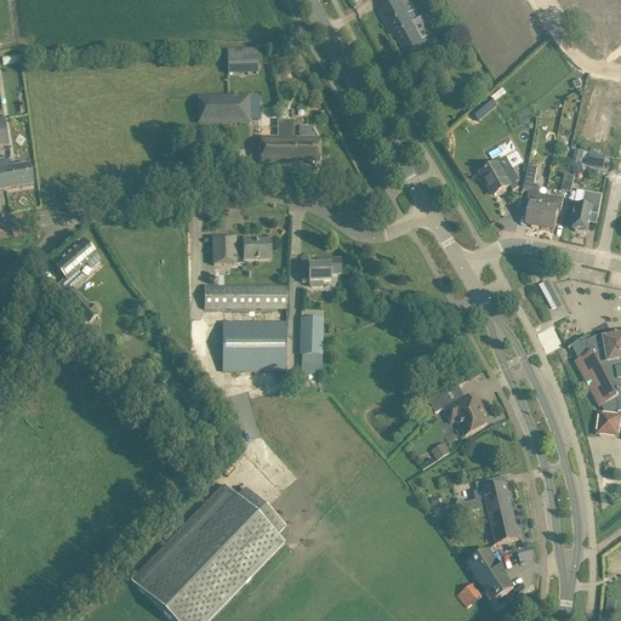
[(397,38),(408,60),(427,49),(412,23),(417,21),(405,0),(400,0),(379,12),(393,39),(397,38)]
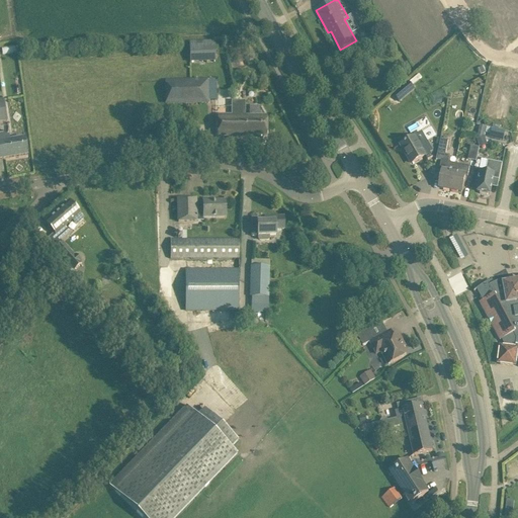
[(517,27),(511,20),(503,26),(516,39),(517,37),(517,27)]
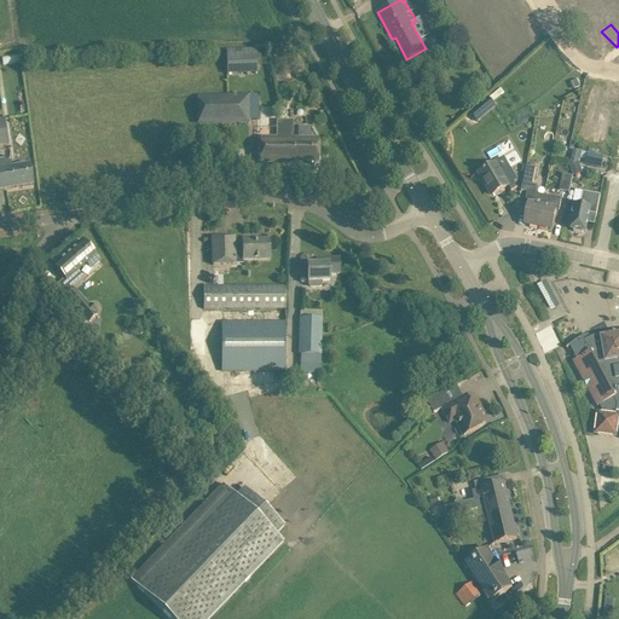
[(601,32),(593,40),(607,56),(617,47),(601,32)]
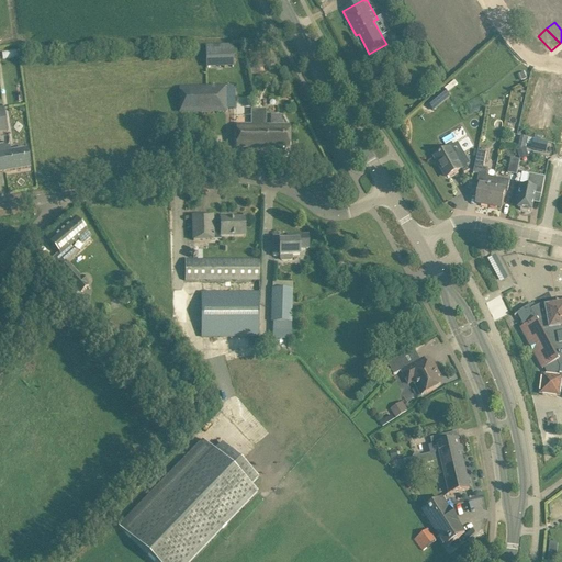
[(203,69),(232,68),(231,45),(202,46),(203,69)]
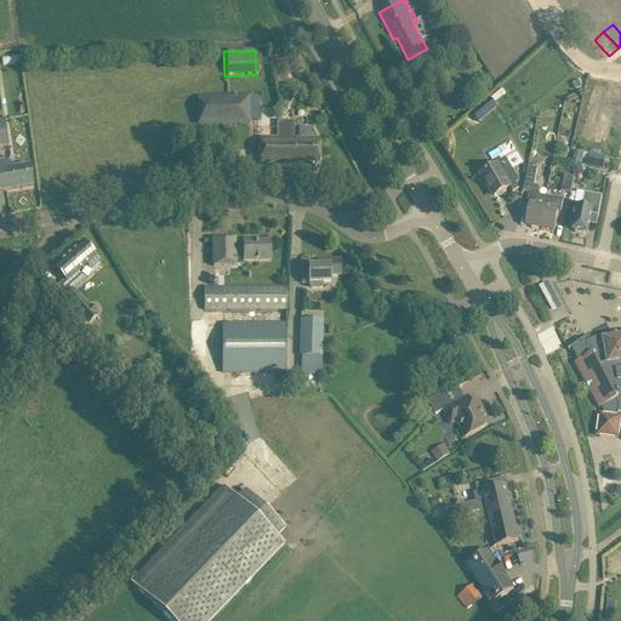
[(1,66),(18,63),(17,56),(0,58),(1,66)]
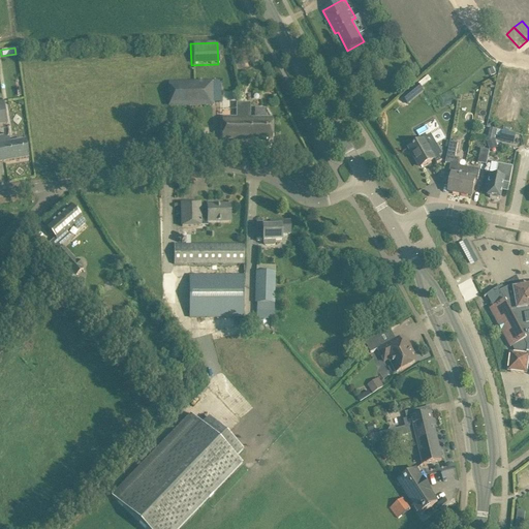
[(378,63),(369,69),(374,80),(376,79),(382,74),(384,73),(378,63)]
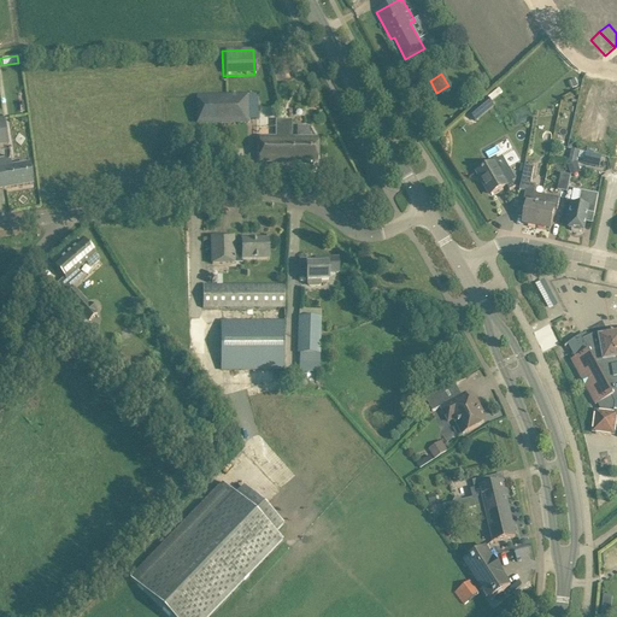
[(197,97),(198,125),(248,123),(248,121),(247,109),(247,95),(197,97)]
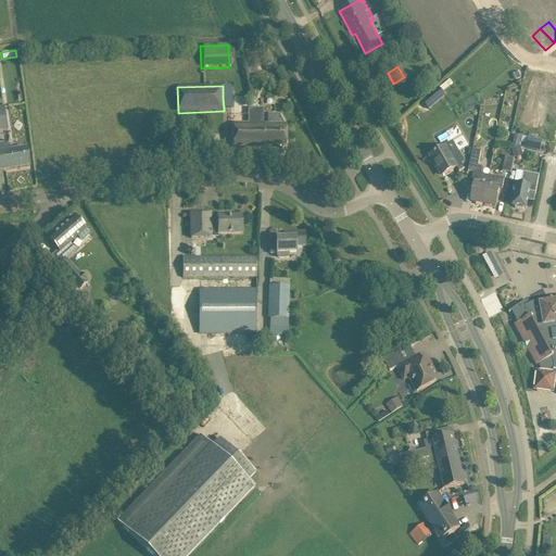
[(439,88),(421,103),(427,110),(428,111),(445,96),(444,95),(439,88)]
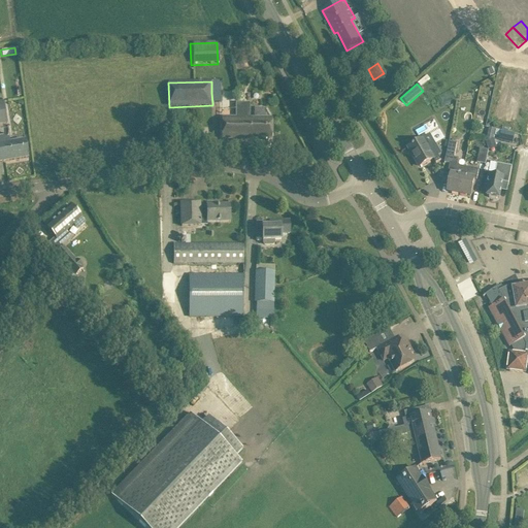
[(235,103),(235,118),(222,118),(222,140),(271,140),(271,119),(250,119),(250,118),(249,118),(249,103),(235,103)]
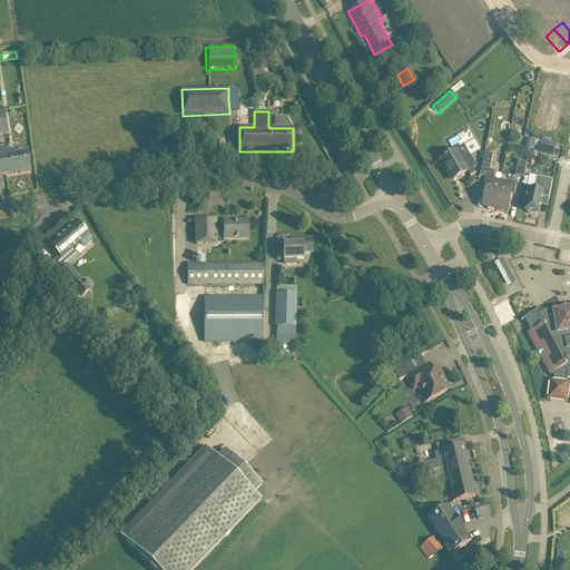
[(0,176),(30,172),(27,150),(10,154),(9,146),(0,147),(0,176)]
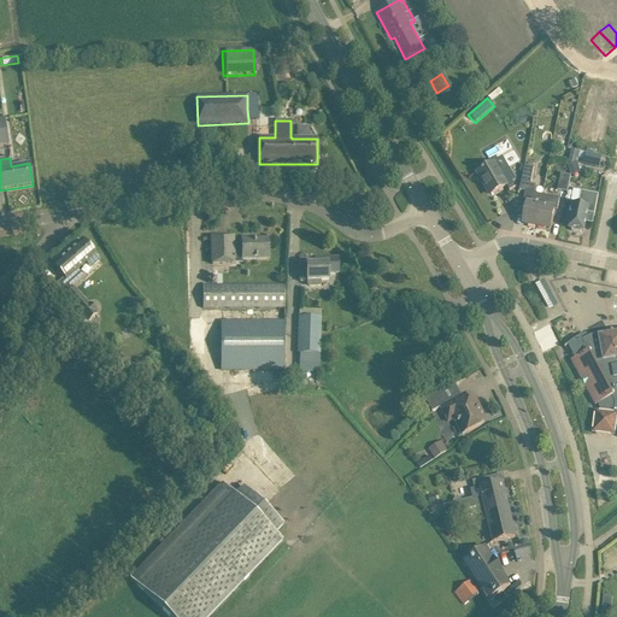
[(477,174),(482,183),(483,182),(492,195),(507,187),(510,191),(515,188),(512,182),(516,181),(507,166),(499,171),(494,164),(477,174)]
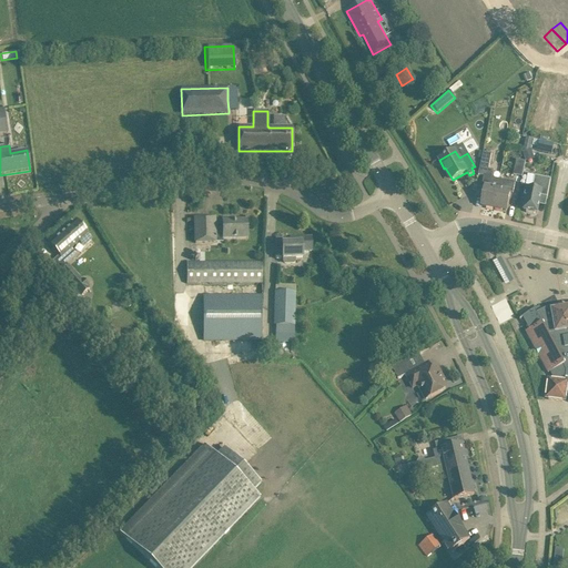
[(479,169),(488,170),(492,154),(483,152),(479,169)]
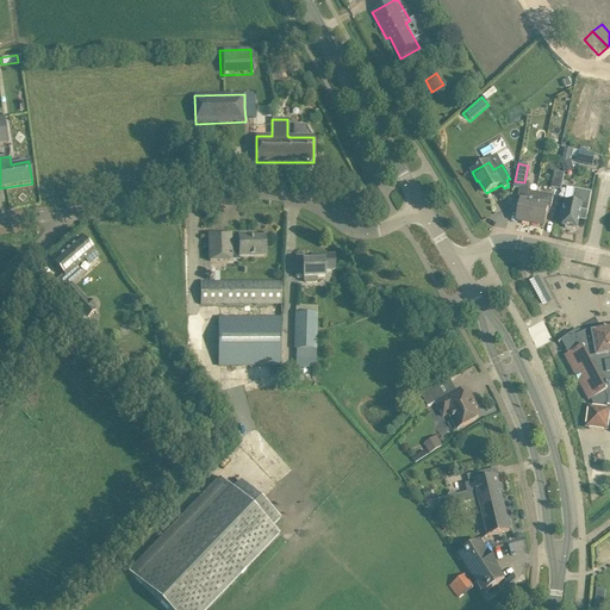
[(552,188),(560,191),(564,174),(555,173),(552,188)]
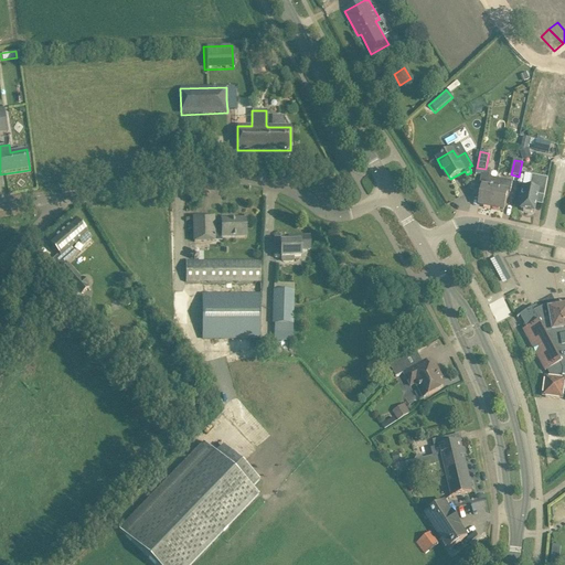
[(544,198),(547,179),(532,176),(530,188),(523,187),(521,200),(523,200),(521,210),(523,210),(523,212),(532,214),(532,212),(534,212),(537,196),(544,198)]
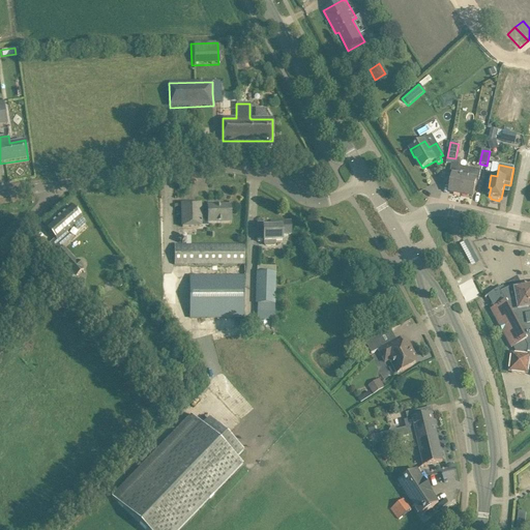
[(449,193),(461,195),(466,169),(451,166),(449,175),(452,176),(449,193)]
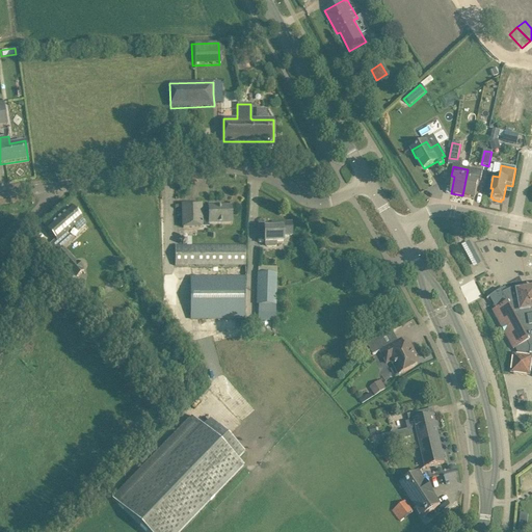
[(462,195),(474,197),(478,181),(480,182),(482,171),(468,169),(462,195)]
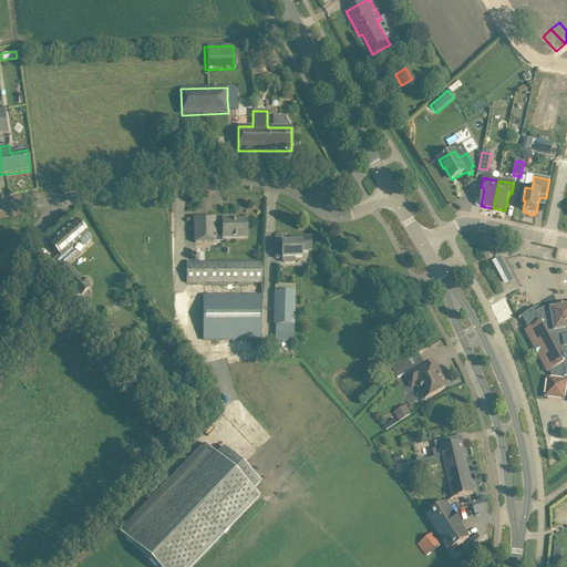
[(194,218),(195,244),(215,243),(215,238),(223,238),(223,239),(247,239),(246,222),(222,222),(222,224),(214,224),(214,218),(194,218)]
